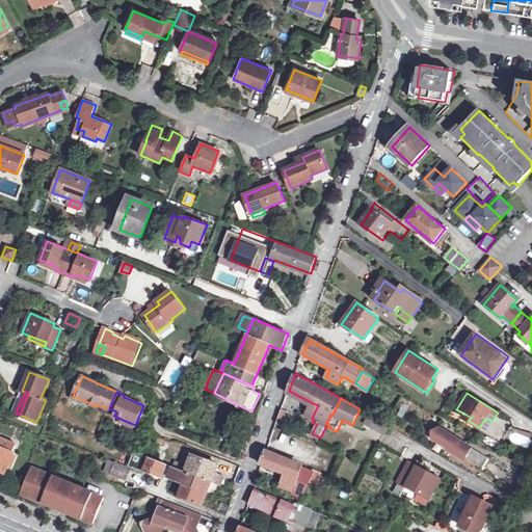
[(318,405),(313,403),(307,415),(312,418),(318,405)]
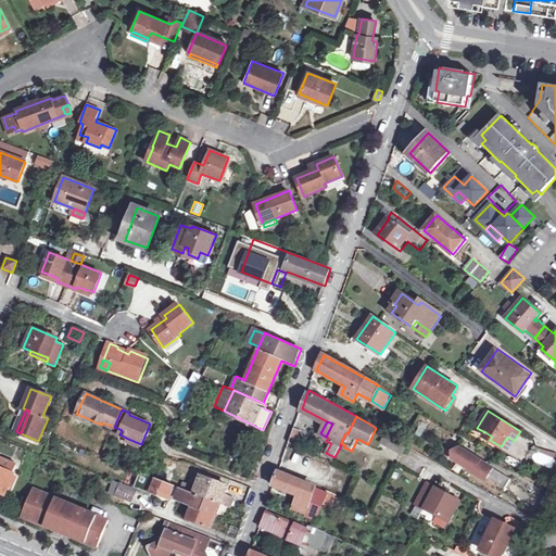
[(293,427),(288,441),(298,445),(303,431),(293,427)]
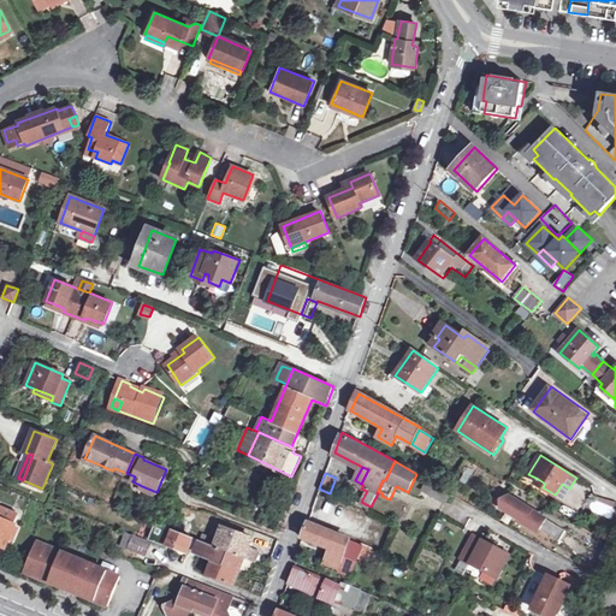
[(562,498),(569,489),(562,484),(556,493),(562,498)]
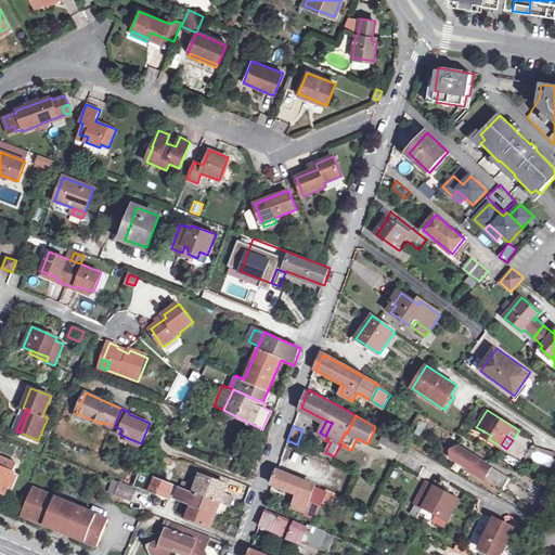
[(405,447),(390,438),(387,446),(402,453),(405,447)]
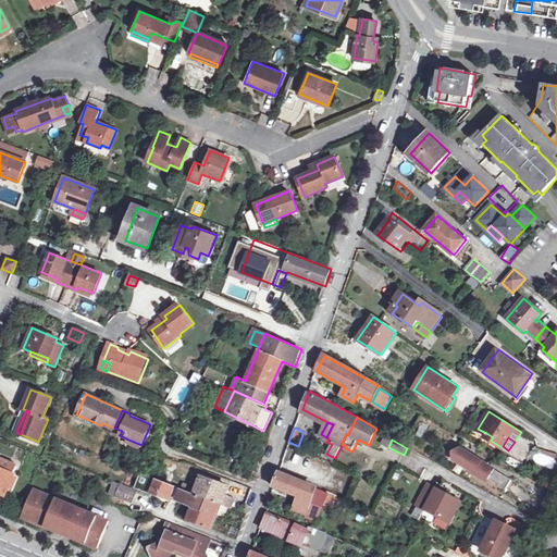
[(454,453),(454,460),(472,470),(472,469),(475,471),(475,472),(487,479),(489,478),(507,490),(512,480),(487,465),(485,466),(482,463),(483,461),(461,448),(460,450),(454,453)]
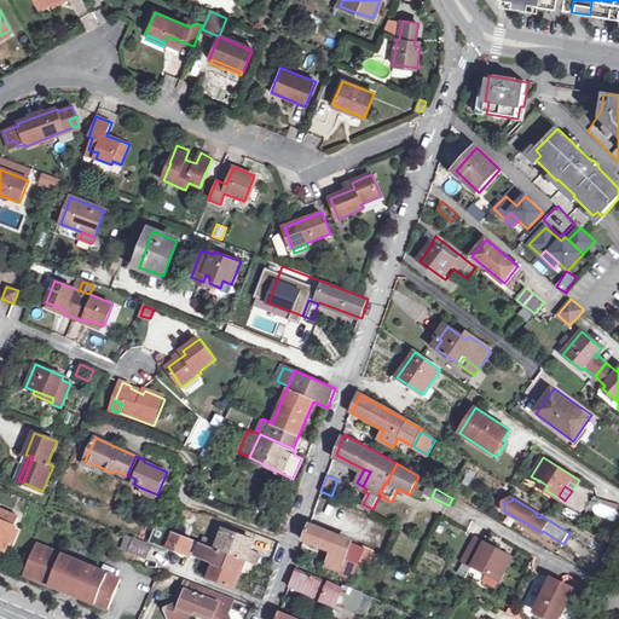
[(593,513),(614,524),(618,512),(618,509),(599,501),(593,513)]
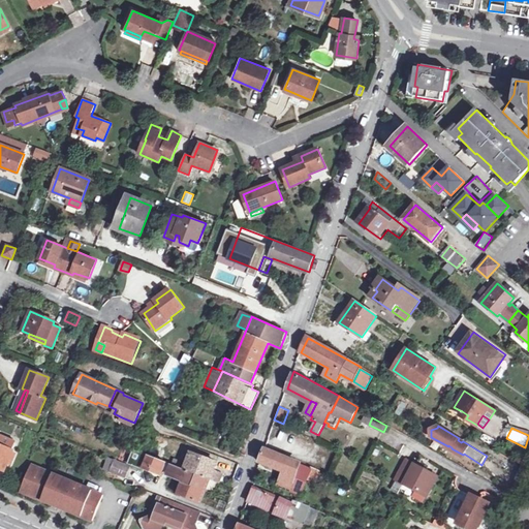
[(244,439),(230,433),(225,448),(239,454),(244,439)]
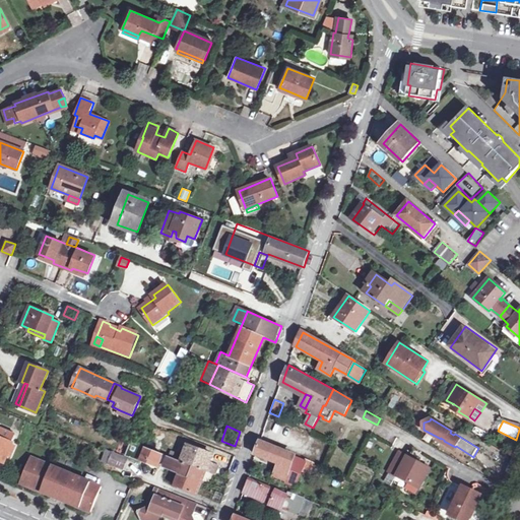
[(14,436),(0,430),(0,462),(4,464),(13,444),(11,443),(14,436)]
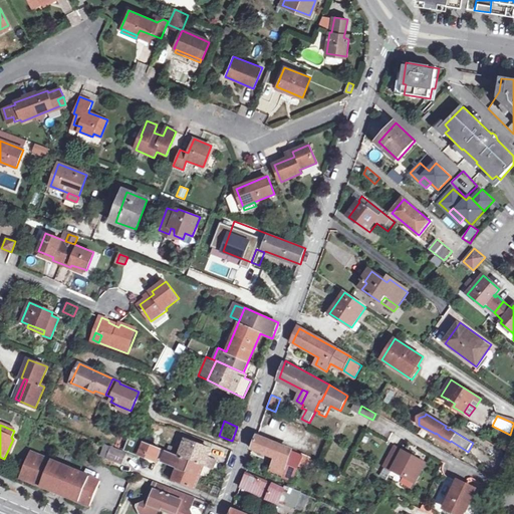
[(293,481),(299,465),(302,457),(277,444),(259,436),(253,450),(277,459),(272,472),(293,481)]
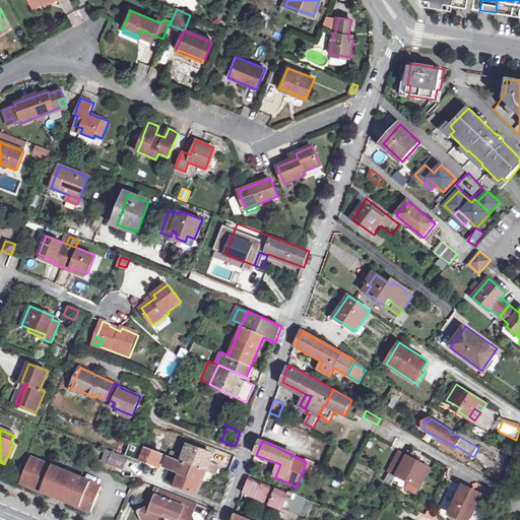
[(128,452),(134,454),(138,445),(131,443),(128,452)]
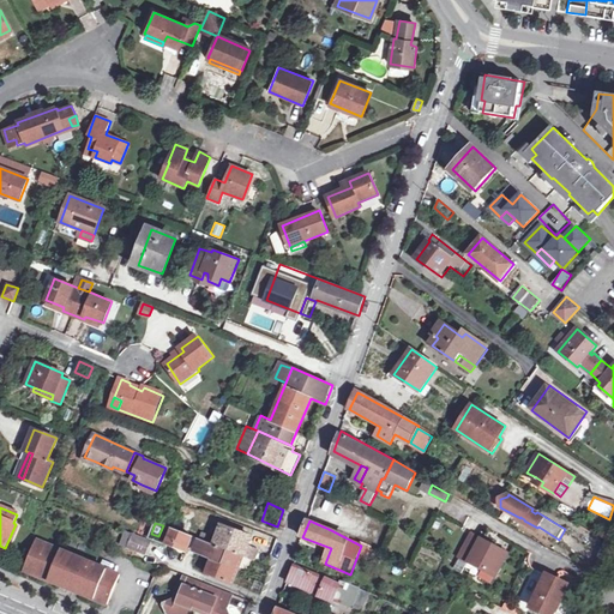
[(215,545),(230,551),(244,557),(251,559),(256,560),(259,549),(248,546),(252,537),(222,527),(217,540),(215,545)]
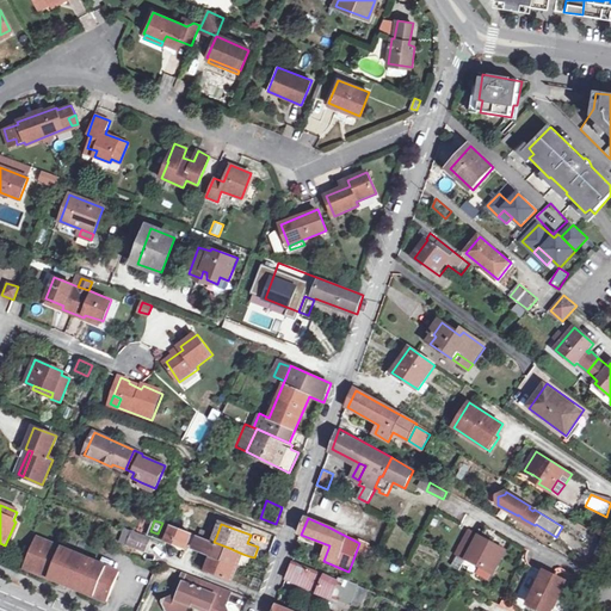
[(229,548),(214,542),(198,536),(173,526),(167,539),(176,542),(174,544),(187,549),(190,543),(196,544),(195,548),(213,555),(211,557),(224,563),(229,548)]
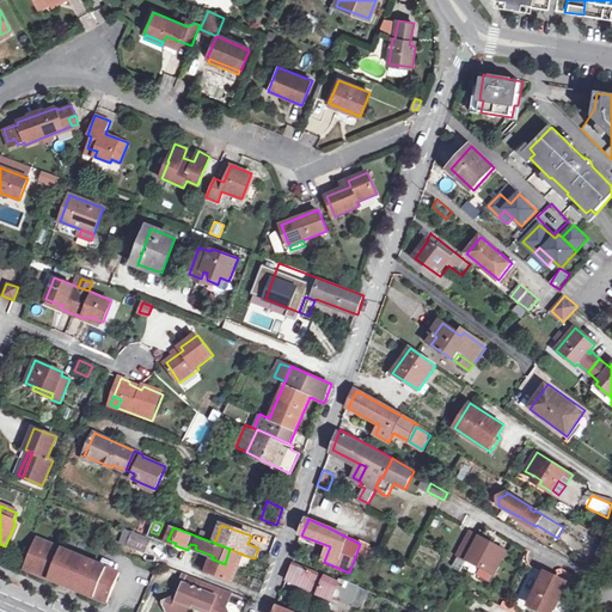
[(133,532),(124,528),(117,544),(126,546),(133,532)]
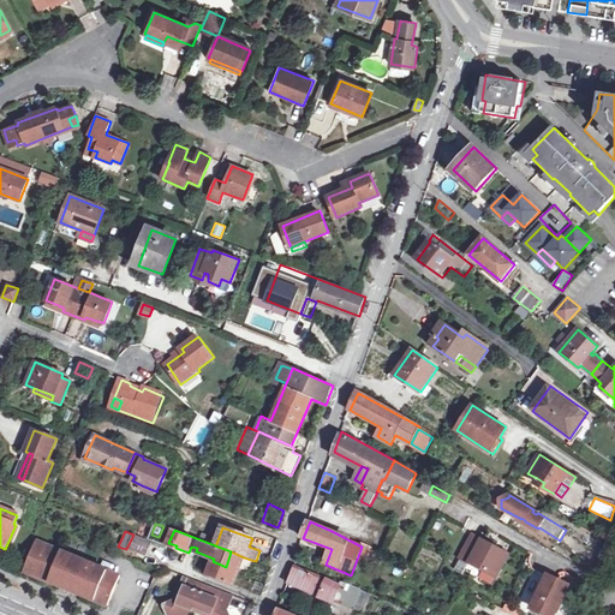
[(199,539),(215,545),(218,541),(208,538),(209,535),(203,532),(199,539)]
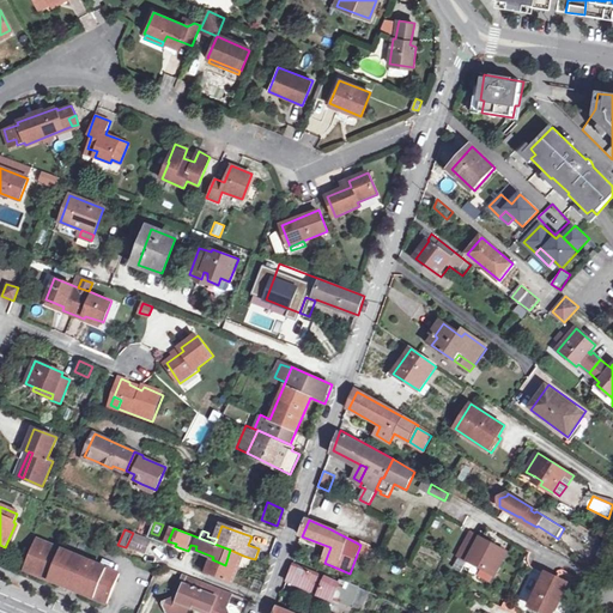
[(133,533),(126,547),(144,554),(150,540),(133,533)]
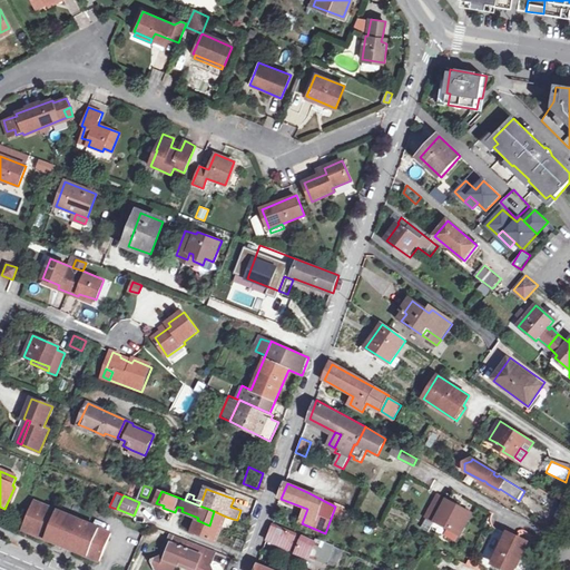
[(426,517),(460,537),(471,516),(439,497),(426,517)]
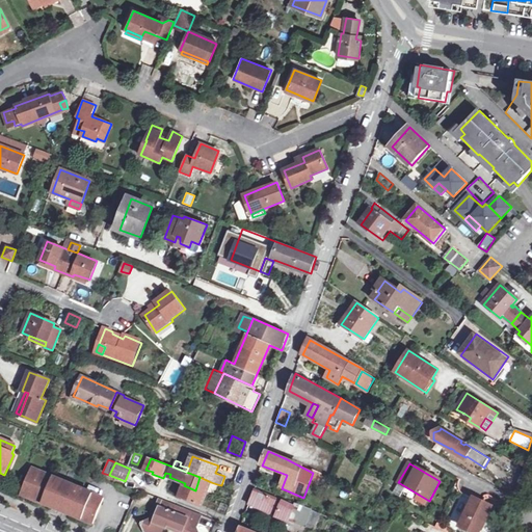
[(70,514),(92,525),(104,499),(31,470),(21,495),(54,508),(53,509),(69,515),(70,514)]
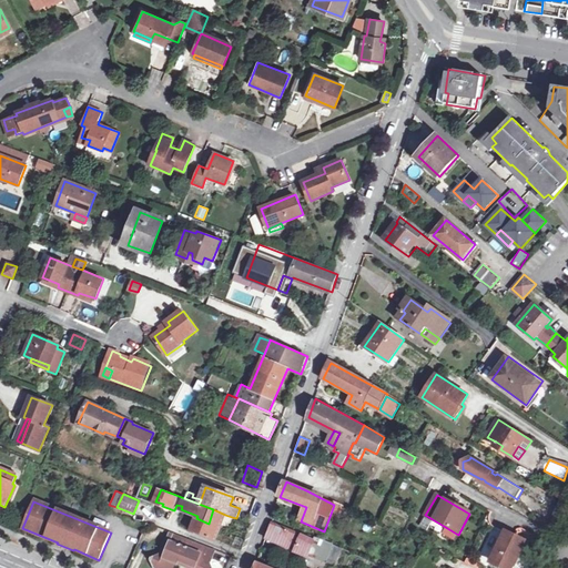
[(336,501),(334,505),(331,514),(340,517),(344,506),(336,501)]
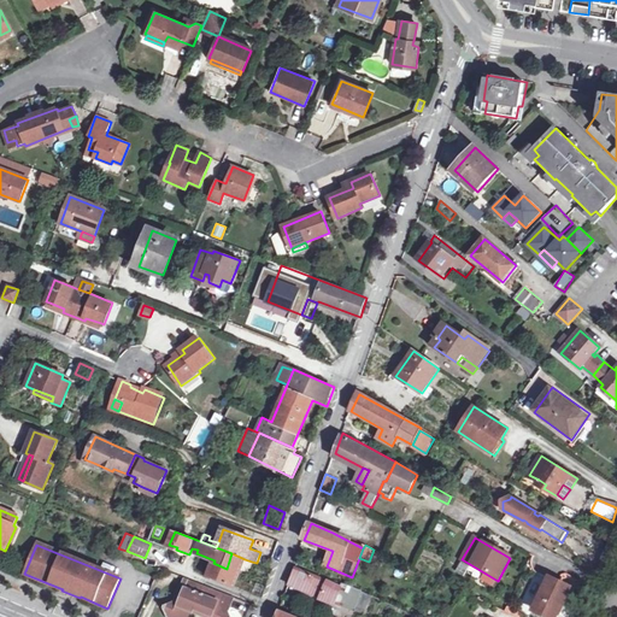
[(227,569),(213,563),(207,576),(235,587),(242,568),(245,559),(231,553),(227,569)]
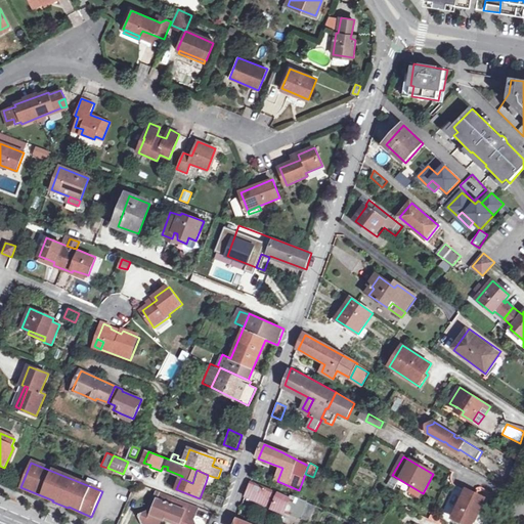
[(214,477),(208,475),(206,482),(211,484),(214,477)]
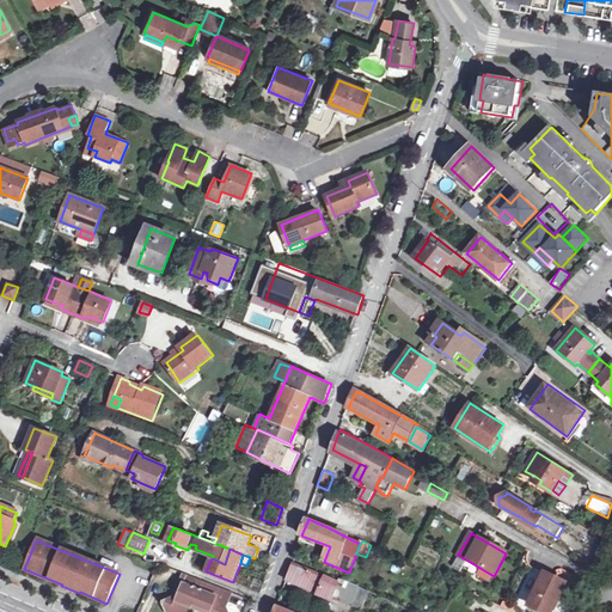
[(341,583),(294,563),(288,580),(350,603),(356,586),(354,585),(342,580),(341,583)]
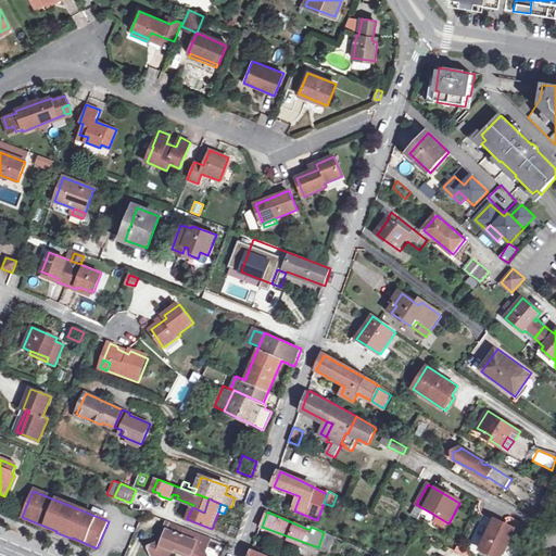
[(172,555),(175,548),(185,527),(166,520),(163,529),(166,530),(161,543),(158,542),(150,544),(148,543),(147,547),(149,548),(151,555),(172,555)]
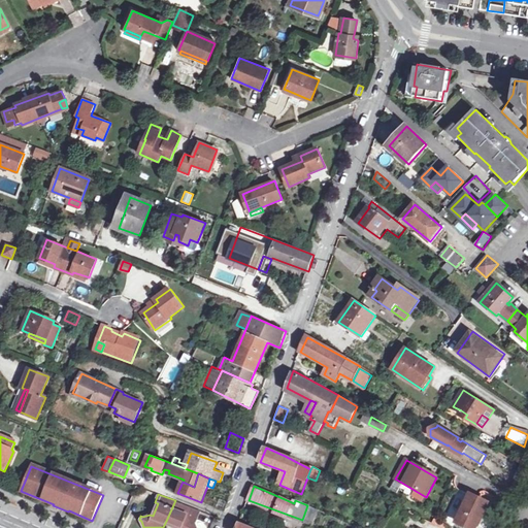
[(457,523),(468,527),(475,527),(487,505),(470,497),(457,523)]
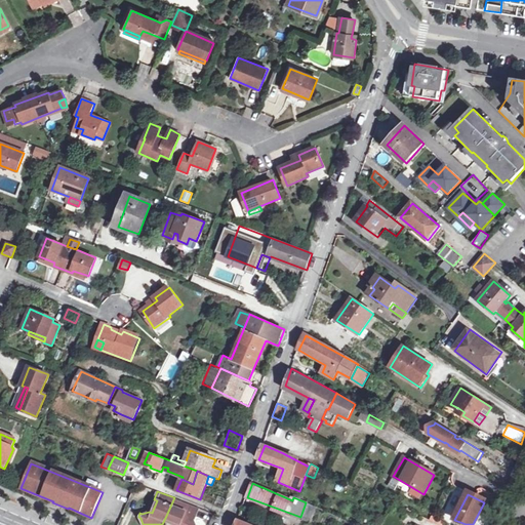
[(199,508),(174,497),(165,518),(178,524),(177,524),(196,524),(194,519),(199,508)]
